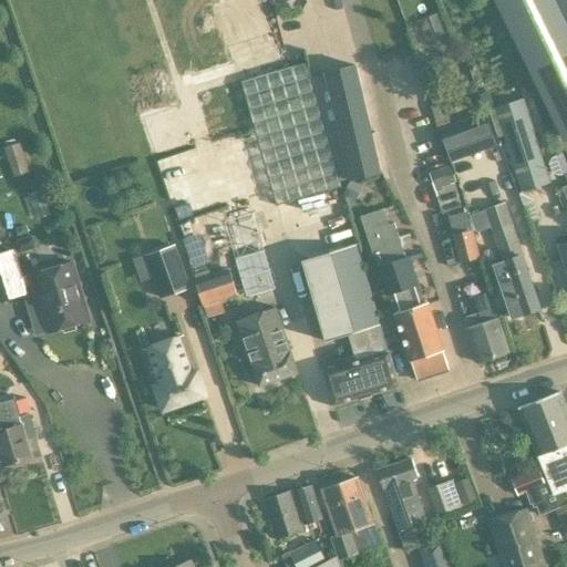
[(566,0),(554,0),(564,19),(518,41),(534,73),(533,73),(565,138),(566,137),(566,0)]
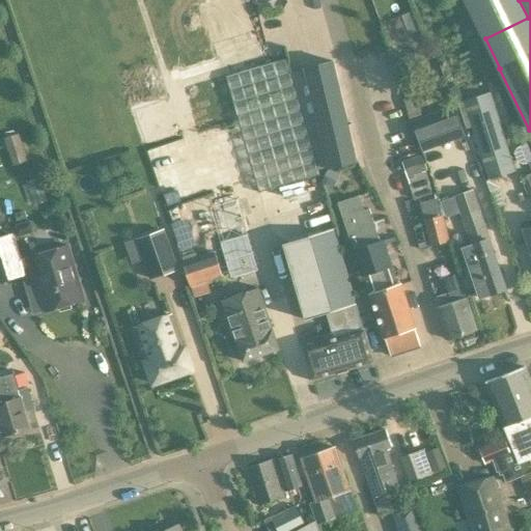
[(286,59),(226,76),(248,150),(259,192),(319,174),(286,59)]
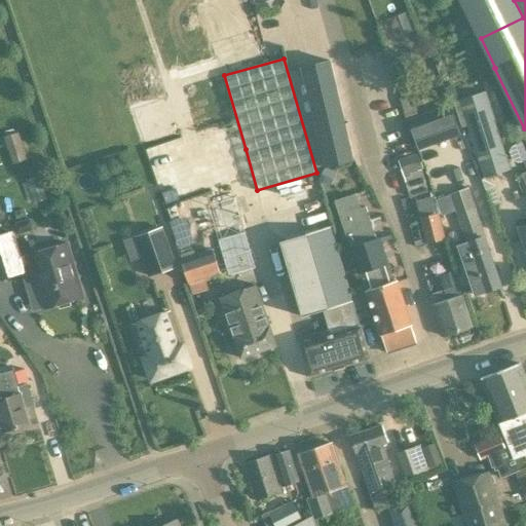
[(330,61),(321,63),(299,68),(324,167),(353,160),(330,61)]
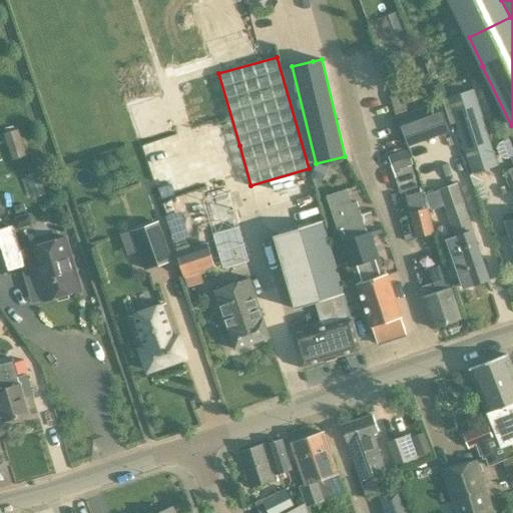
[(450,124),(456,122),(471,172),(497,165),(473,90),(448,98),(449,99),(443,101),(450,124)]
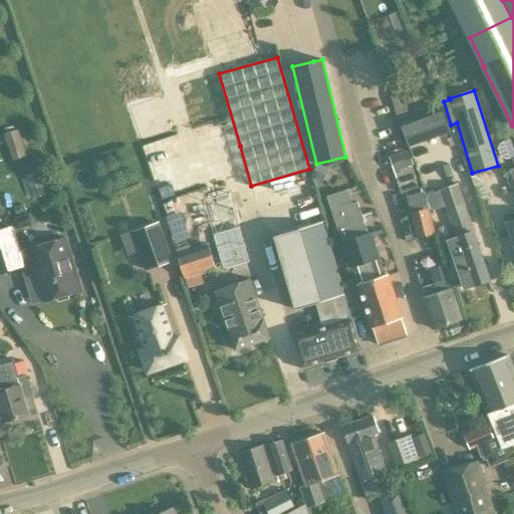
[(409,147),(424,141),(435,137),(451,131),(440,102),(399,117),(409,147)]
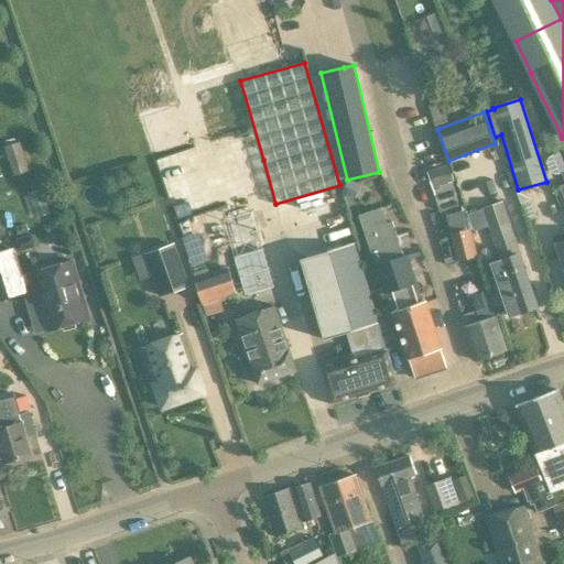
[(4,147),(13,175),(30,171),(20,141),(4,147)]
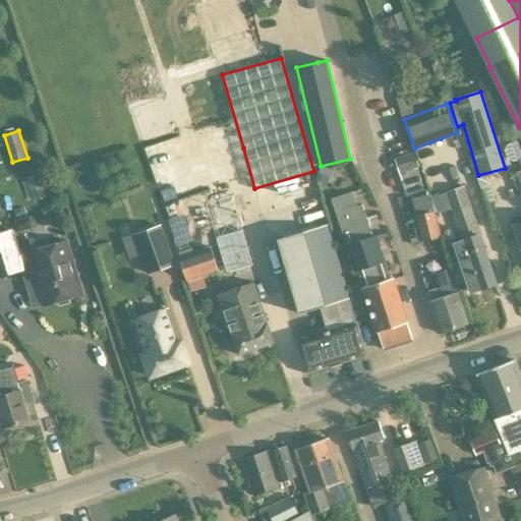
[(520,169),(520,152),(515,136),(511,137),(513,142),(507,145),(505,150),(508,160),(514,161),(517,160),(520,169)]
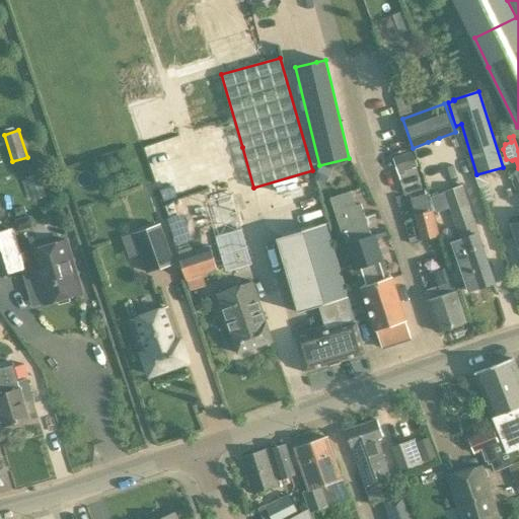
[(413,152),(412,152),(392,158),(397,173),(399,181),(403,195),(421,189),(418,176),(419,175),(417,167),(413,152)]
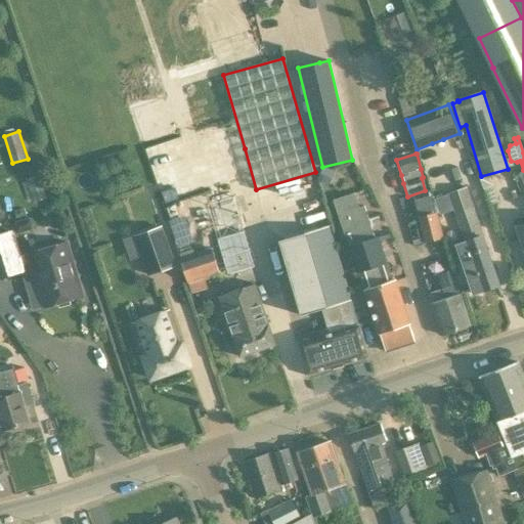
[(333,172),(323,167),(315,180),(325,186),(333,172)]
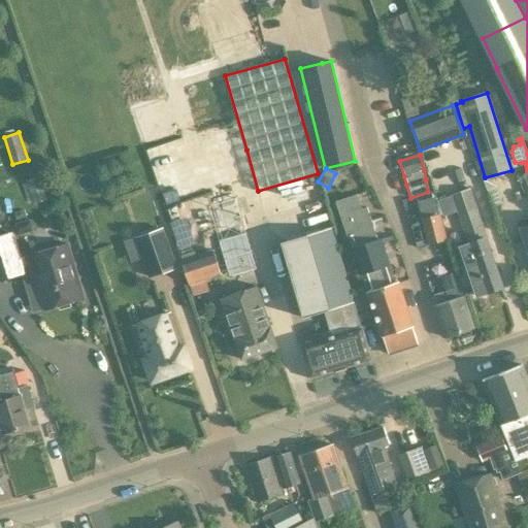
[(493,207),(501,203),(496,186),(484,179),(483,180),(493,207)]
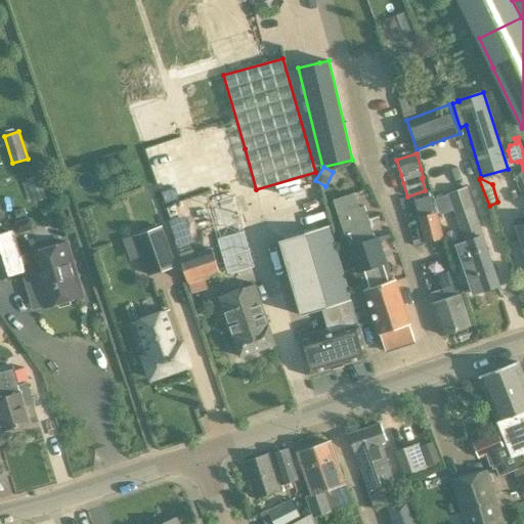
[(447,193),(464,242),(456,245),(473,294),(498,285),(466,187),(447,193)]
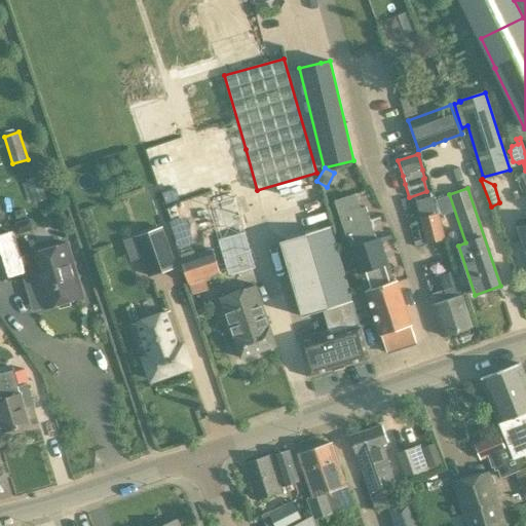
[(162,193),(166,203),(178,199),(175,189),(162,193)]
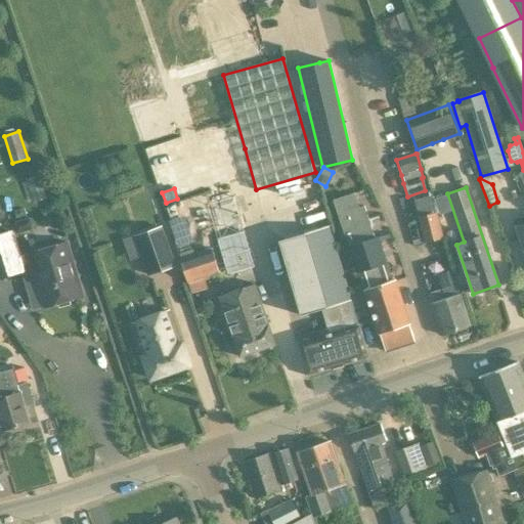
[(385,351),(415,342),(394,280),(393,281),(378,236),(375,237),(364,206),(359,208),(354,192),(333,200),(356,273),(358,272),(379,335),(379,334),(385,351)]
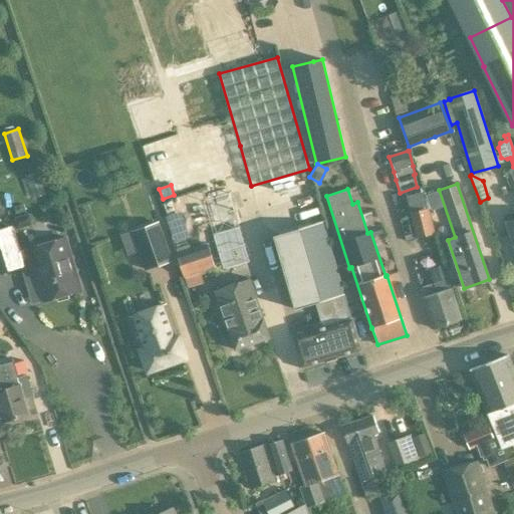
[(430,214),(423,193),(407,198),(412,214),(410,215),(416,234),(418,238),(434,233),(428,215),(430,214)]
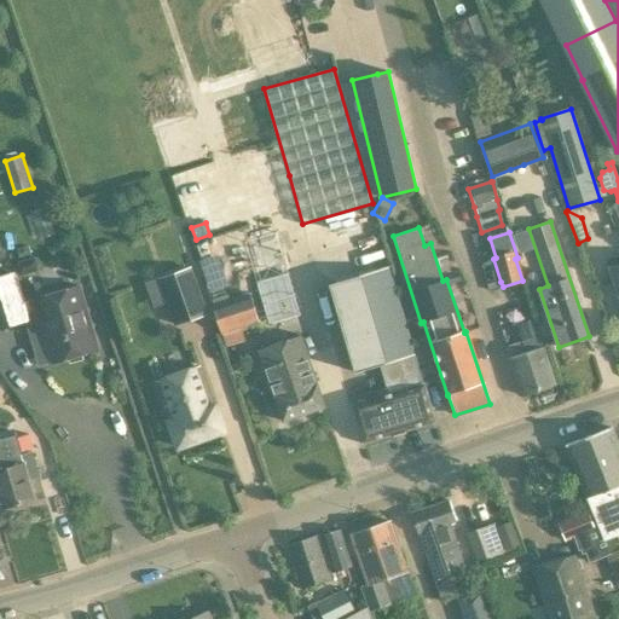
[(21,264),(23,273),(36,270),(33,260),(21,264)]
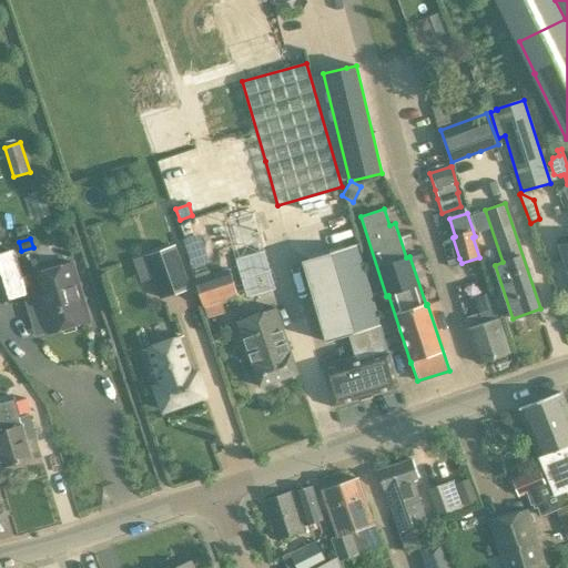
[(567,241),(558,244),(567,275),(567,241)]
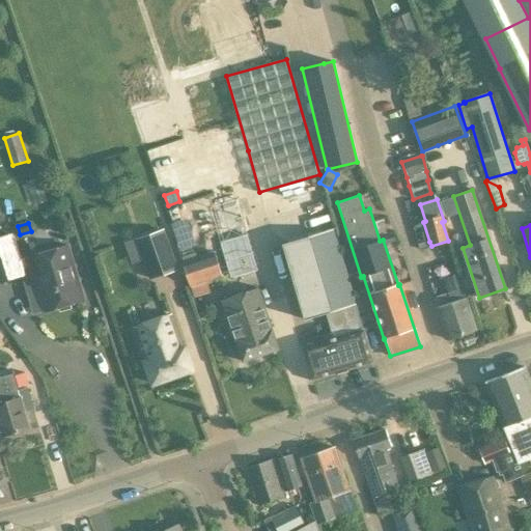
[(333,229),(282,244),(304,319),(325,313),(333,338),(303,347),(312,379),(310,380),(311,381),(315,380),(314,376),(336,369),(337,373),(338,374),(348,371),(347,370),(346,366),(367,361),(368,364),(374,363),(373,361),(372,361),(363,330),(333,229)]
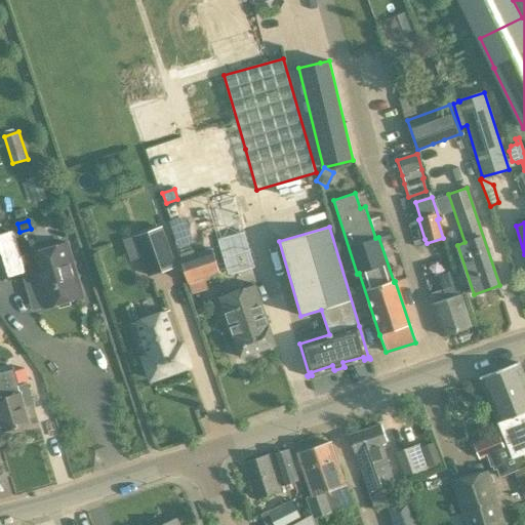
[(161,228),(135,236),(150,275),(174,267),(161,228)]
